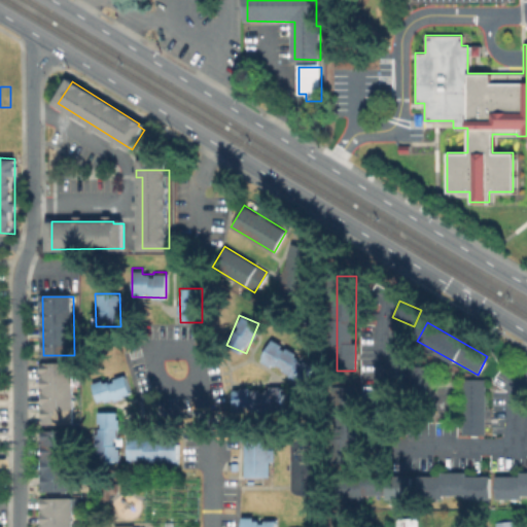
[(304,385),(314,365),(270,340),(259,359),(304,385)]
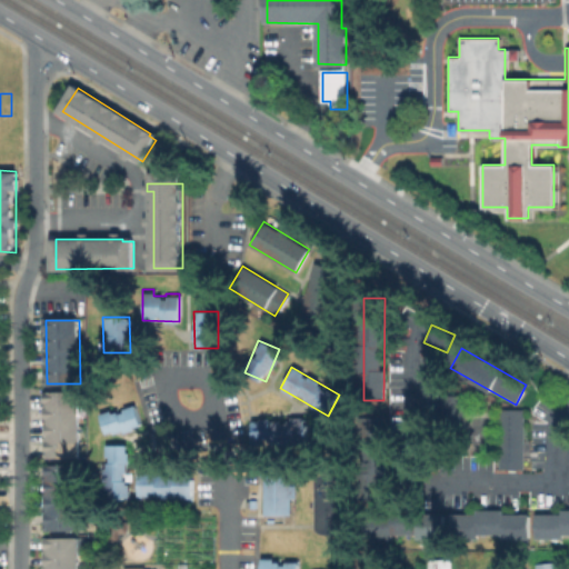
[(466,395),(466,439),(442,439),(443,395),(466,395)]
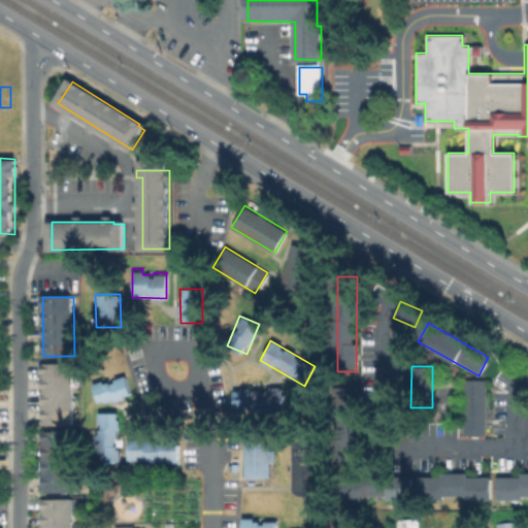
[(74,368),(74,424),(42,424),(42,368),(74,368)]
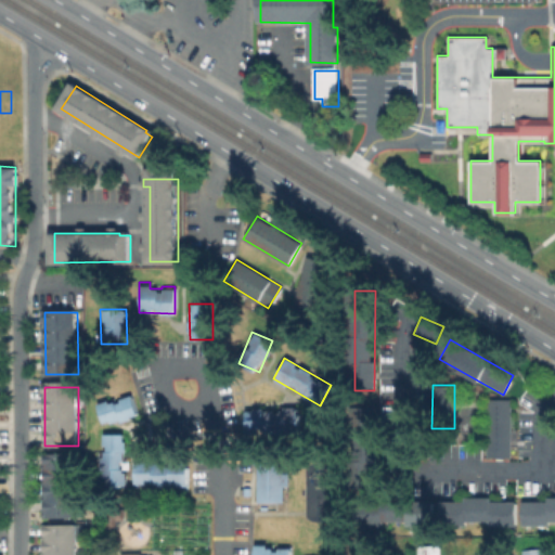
[(102,425),(137,415),(131,395),(95,403),(102,425)]
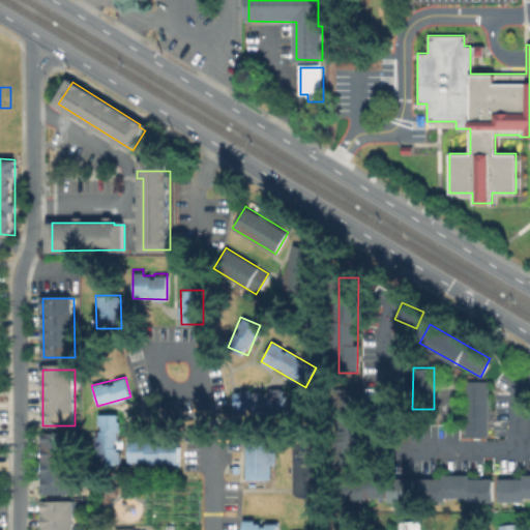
[(489,381),(489,437),(465,437),(465,421),(467,421),(467,381),(489,381)]
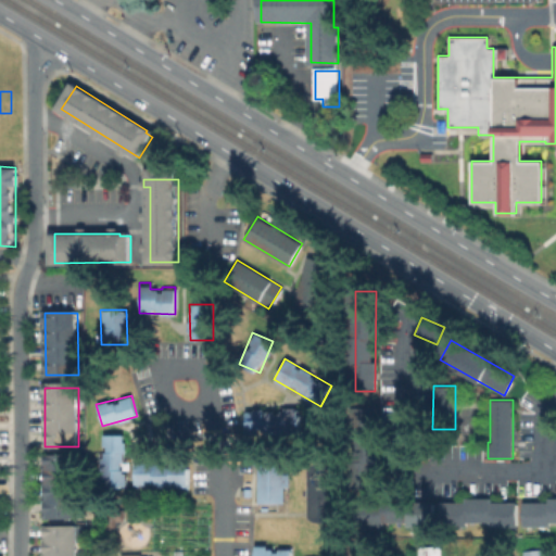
[(379,407),(380,488),(352,488),(352,407),(379,407)]
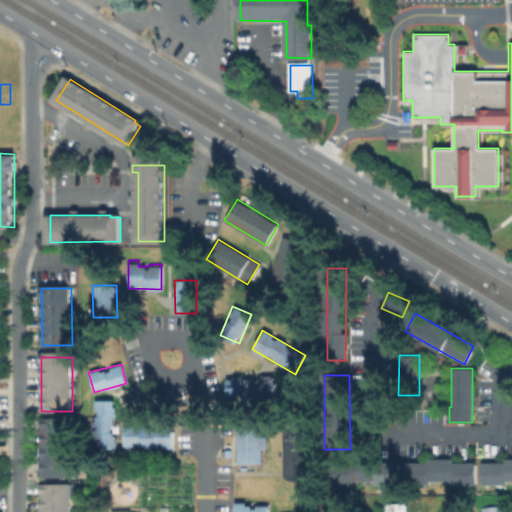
[(225,376),(225,399),(274,400),(275,377),(225,376)]
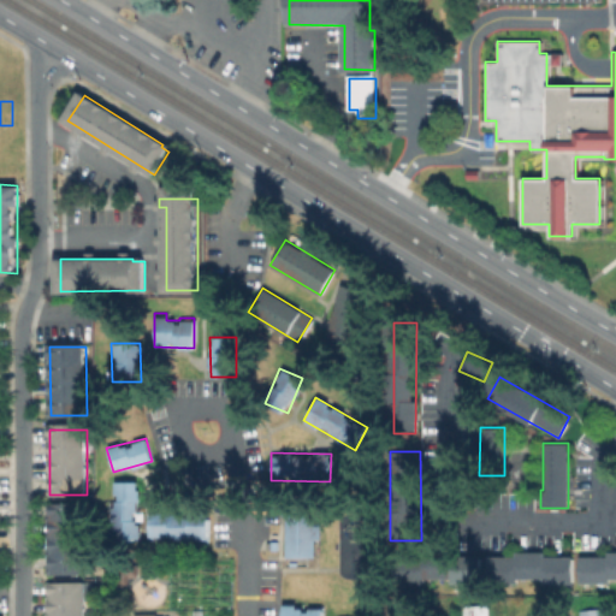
[(138,538),(138,481),(114,481),(114,501),(111,501),(111,538),(138,538)]
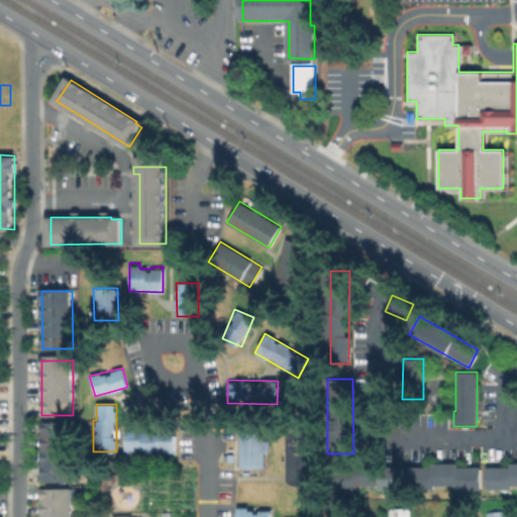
[(72,423),(71,482),(43,482),(44,423),(72,423)]
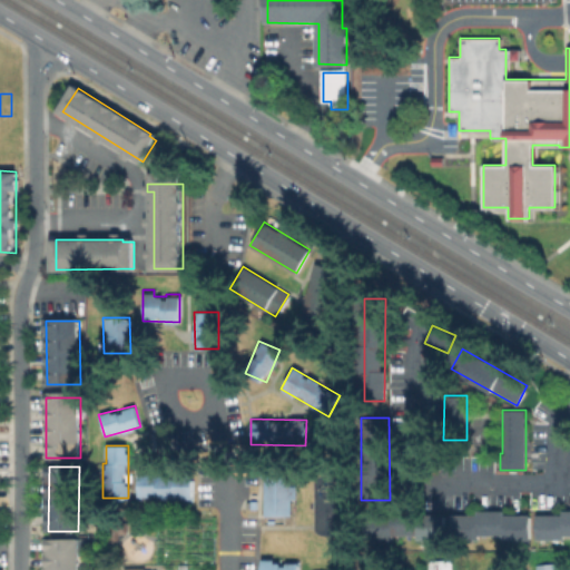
[(192,498),(193,477),(137,474),(137,497),(192,498)]
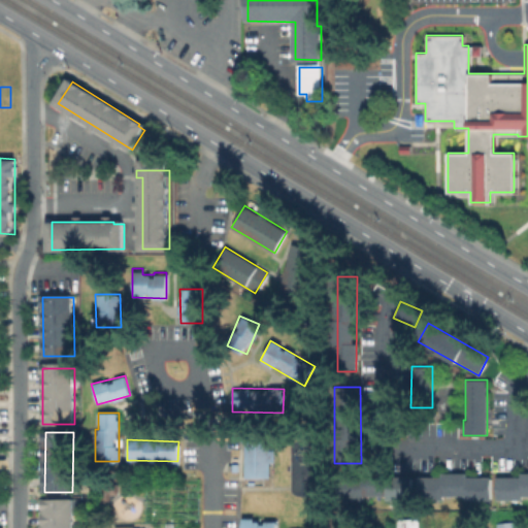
[(242,477),(268,477),(268,462),(272,462),(272,440),(243,440),(242,477)]
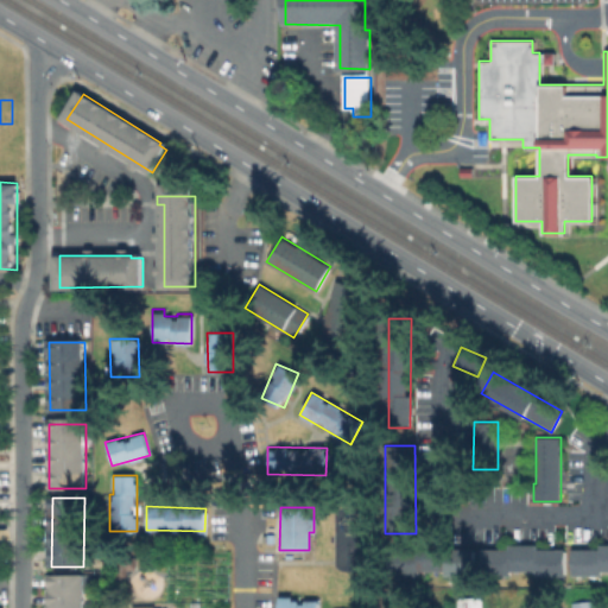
[(454,545),(454,552),(506,552),(506,546),(540,546),(540,550),(563,550),(563,578),(536,578),(536,572),(513,572),(513,578),(449,577),(449,570),(416,570),(416,576),(394,576),(394,544),(454,545)]
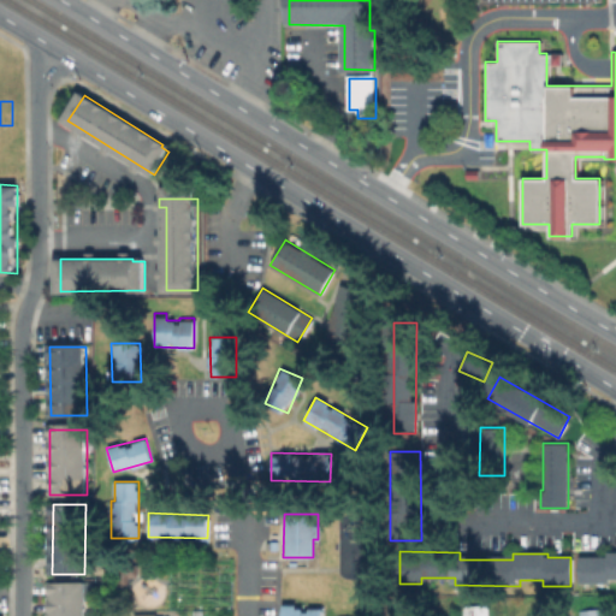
[(615,552),(615,576),(611,576),(611,582),(582,582),(582,556),(611,556),(611,552),(615,552)]
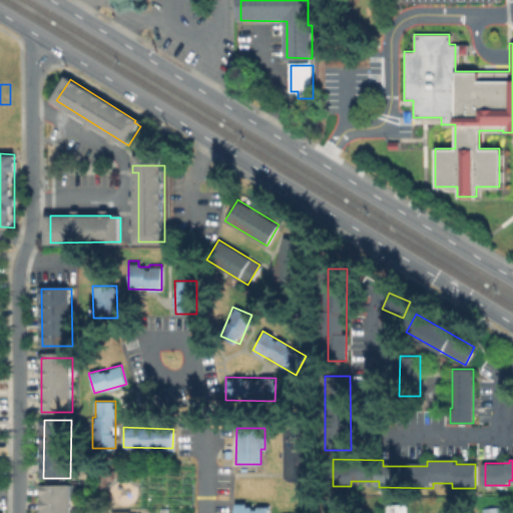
[(71,512),(42,512),(42,489),(72,489),(71,512)]
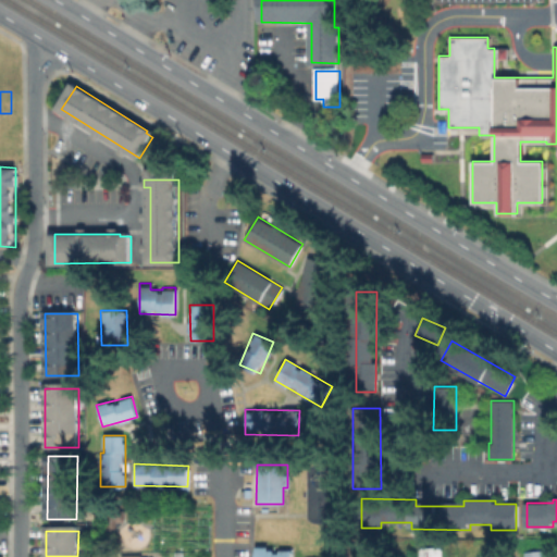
[(256,556),(256,546),(268,546),(268,549),(274,549),(274,553),(280,553),(280,549),(291,549),(291,556),(256,556)]
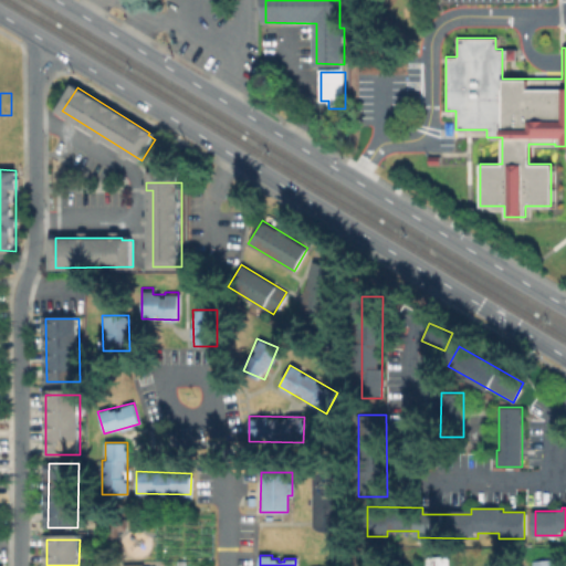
[(446,565),(447,556),(423,556),(423,565),(446,565)]
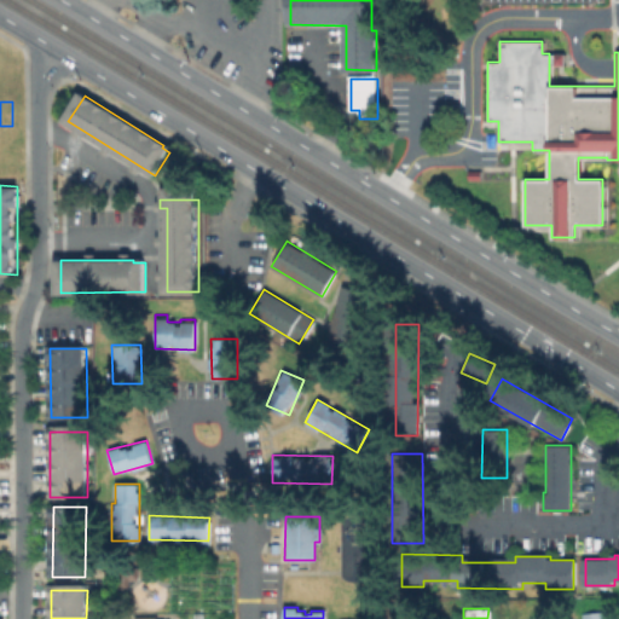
[(606,618),(579,618),(579,612),(605,608),(606,618)]
